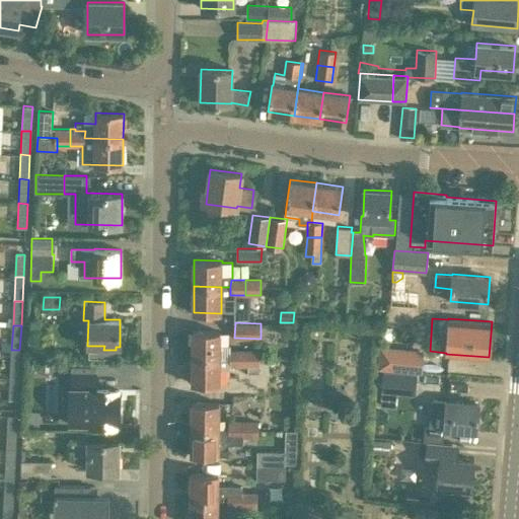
[(220,334),(193,334),(193,358),(229,359),(229,366),(231,366),(244,366),(244,351),(230,351),(230,345),(220,345),(220,334)]
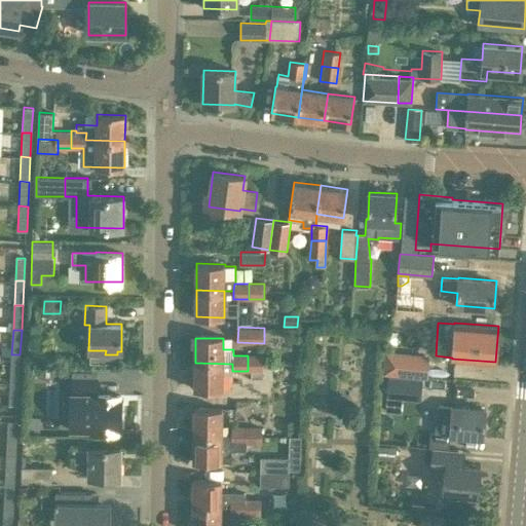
[(386,352),(384,375),(388,375),(421,378),(425,378),(427,357),(386,352)]
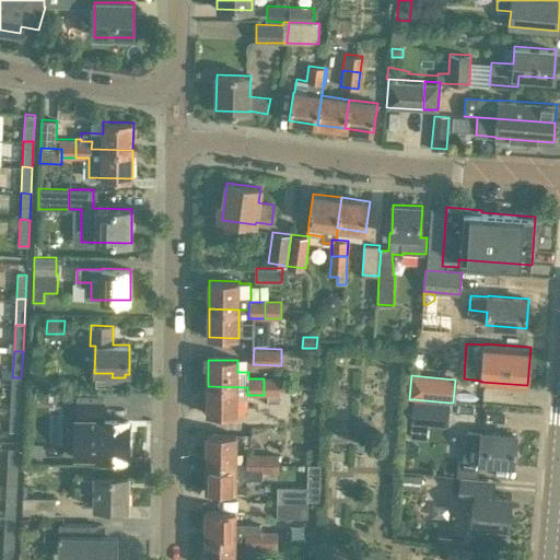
[(11,404),(20,404),(21,377),(12,377),(11,404)]
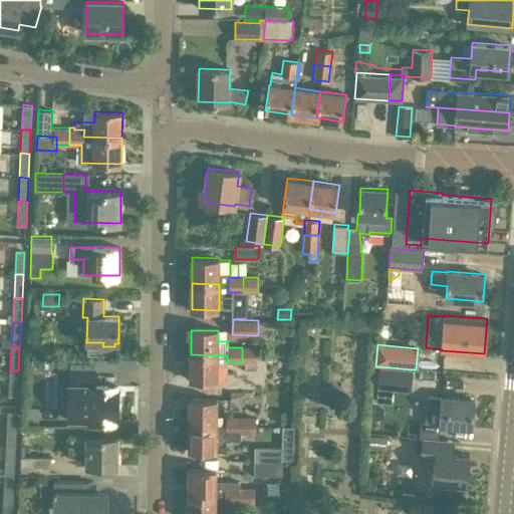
[(257,347),(242,347),(242,362),(246,362),(246,368),(257,368),(257,347)]
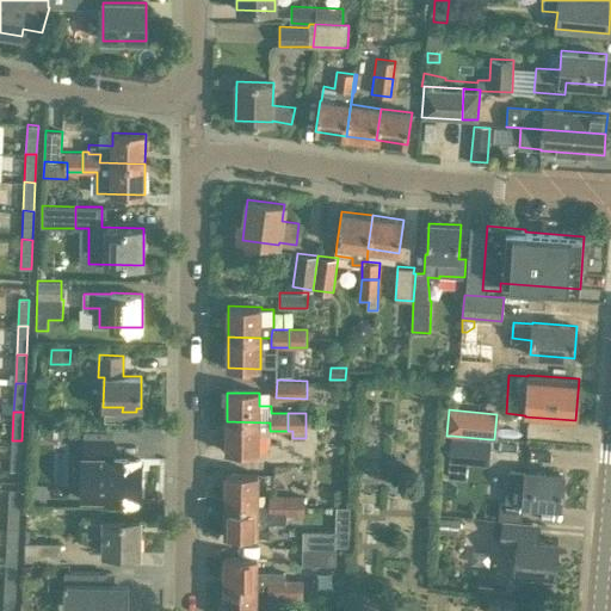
[(227,421),(227,452),(259,452),(259,433),(272,433),(272,431),(270,431),(270,423),(227,421)]
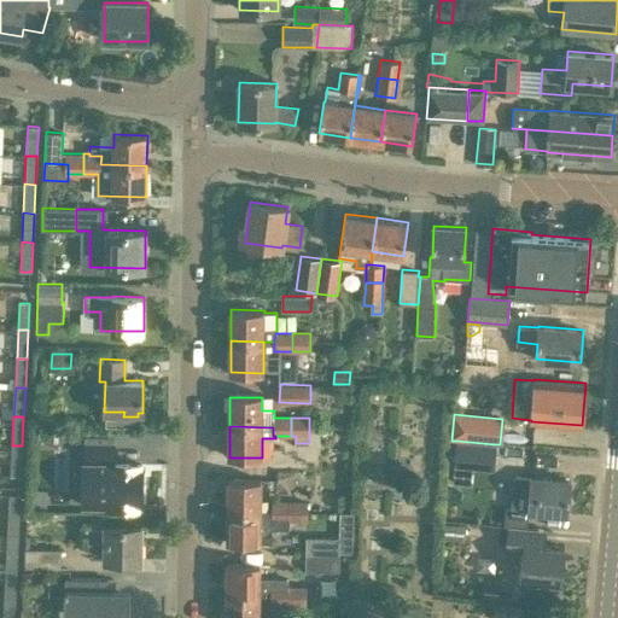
[(143,465),(116,465),(116,436),(86,436),(86,464),(83,464),(82,505),(141,506),(143,465)]
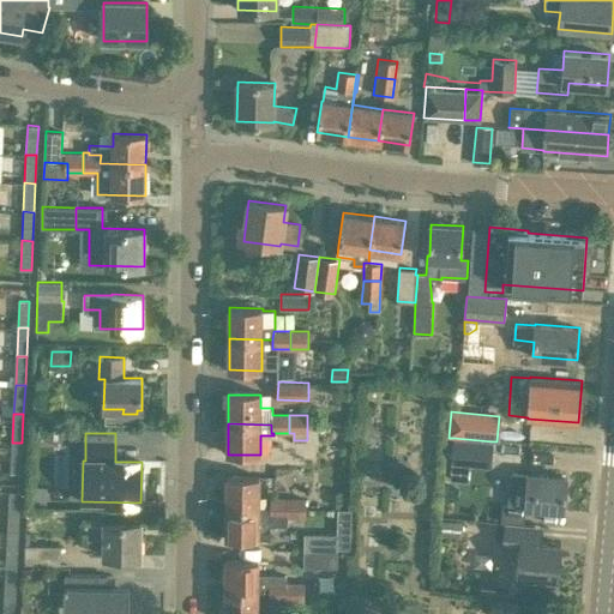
[(469,463),(489,465),(492,441),(453,438),(451,462),(469,463)]
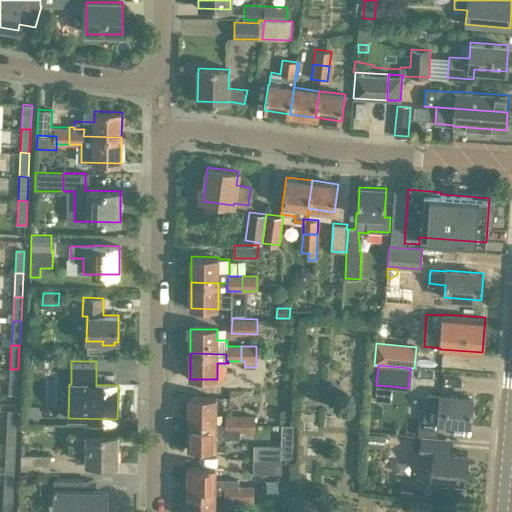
[(18,369),(10,369),(9,394),(17,394),(18,369)]
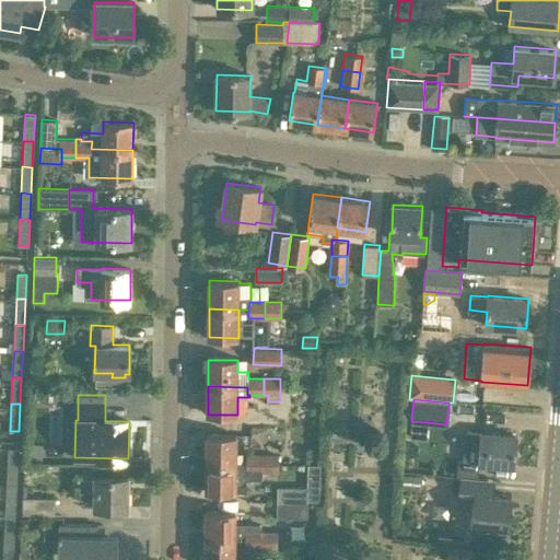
[(514,465),(516,435),(482,432),(482,433),(467,431),(465,453),(480,454),(479,462),(514,465)]
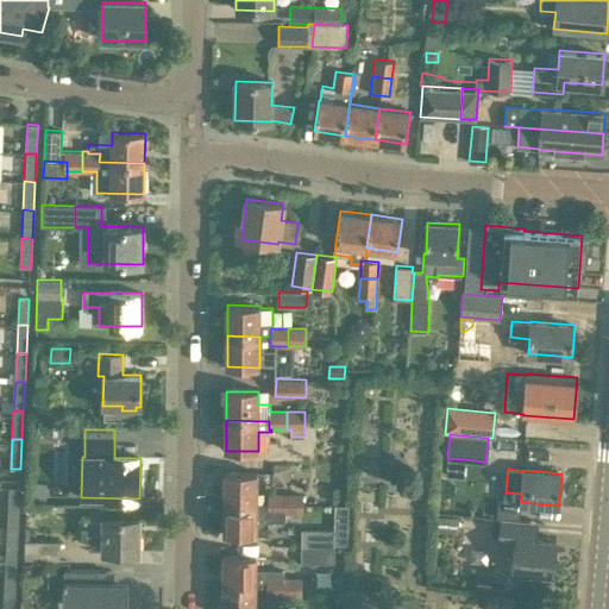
[(257,503),(257,472),(225,472),(225,502),(257,503)]
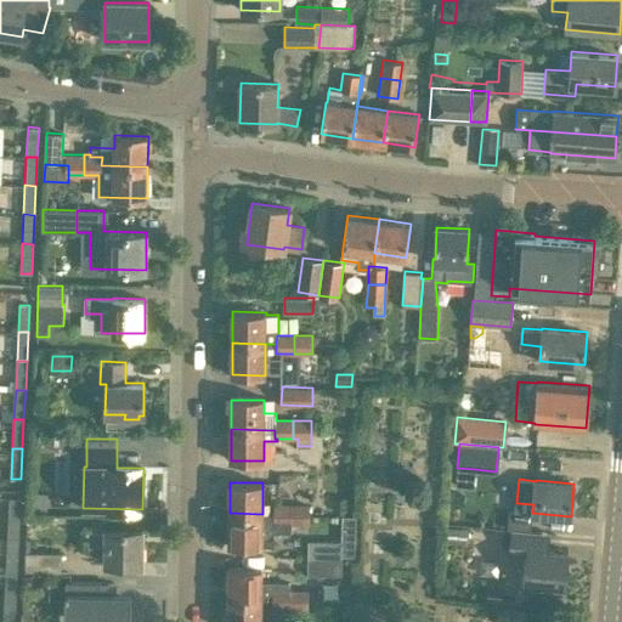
[(30,513),(43,513),(43,492),(30,492),(30,513)]
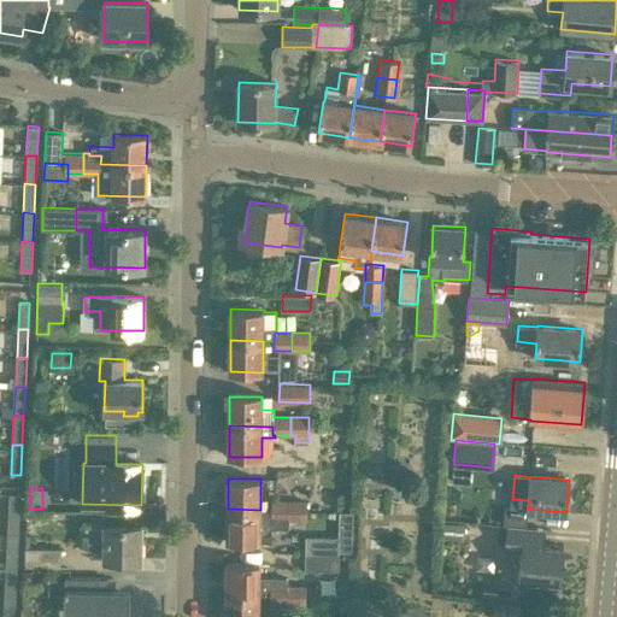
[(272,501),(272,510),(272,519),(289,519),(289,501),(272,501)]
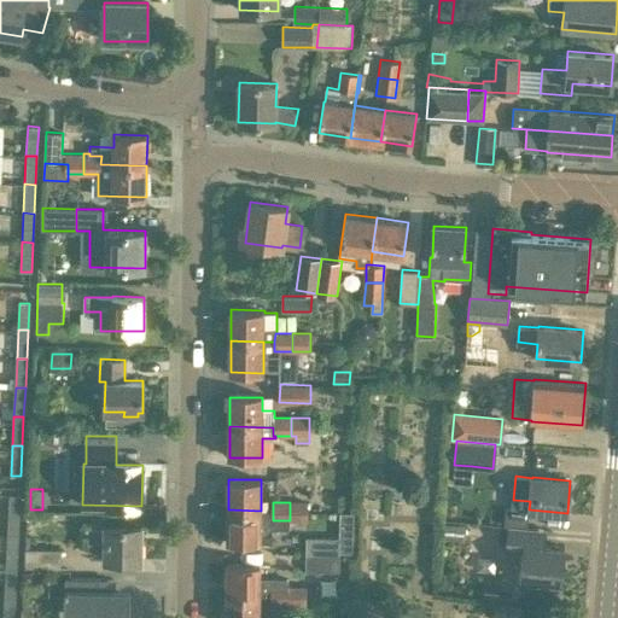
[(308,502),(290,502),(290,520),(308,520),(308,502)]
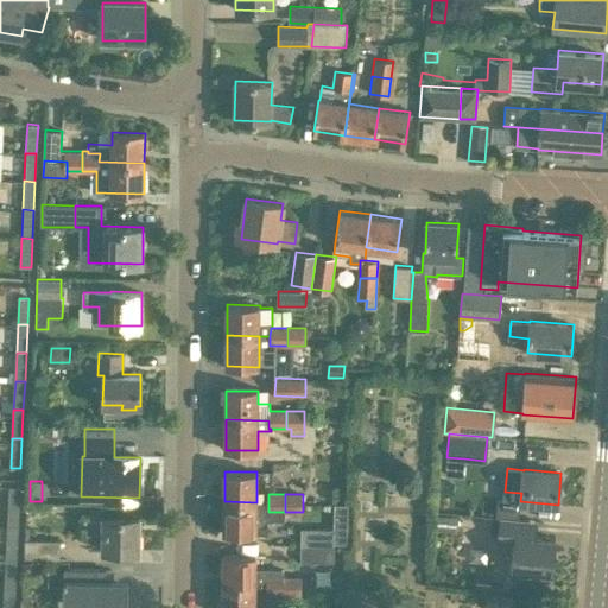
[(10,496),(8,525),(18,526),(19,498),(10,496)]
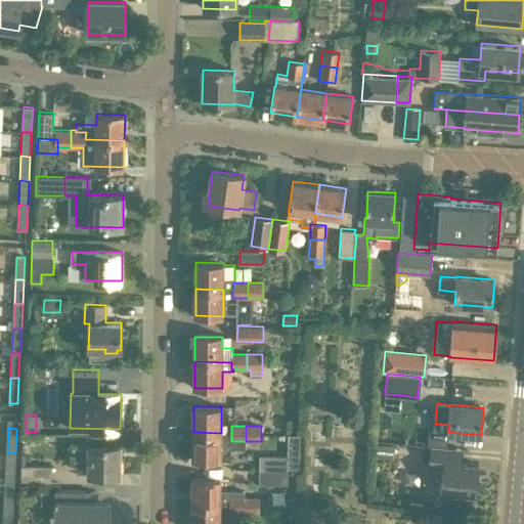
[(221,433),(193,433),(193,459),(231,459),(231,448),(246,448),(246,441),(231,441),(231,433),(221,433)]
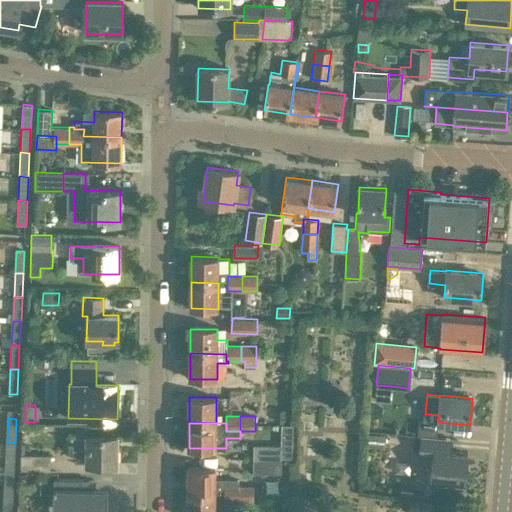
[(368,447),(380,447),(380,435),(380,434),(368,433),(368,435),(368,447)]
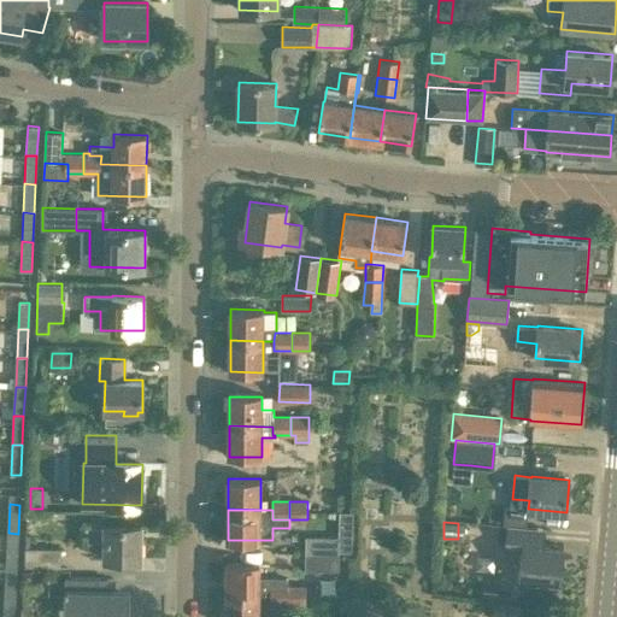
[(140,558),(141,524),(106,524),(106,526),(88,524),(87,539),(105,540),(105,558),(140,558)]
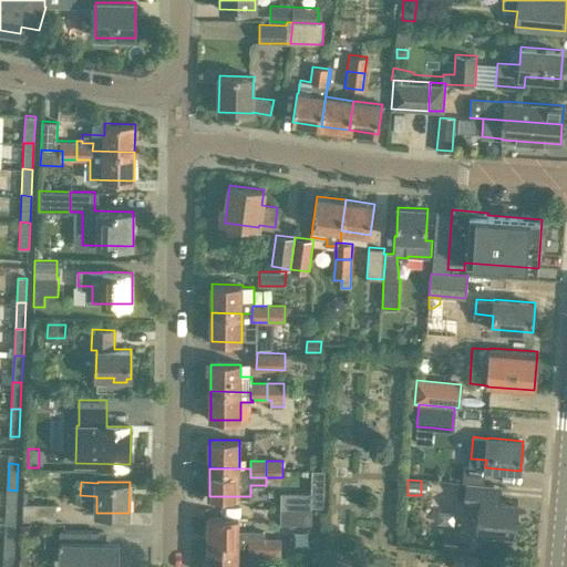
[(515,534),(518,502),(493,500),(494,484),(466,482),(465,505),(480,506),(477,532),(515,534)]
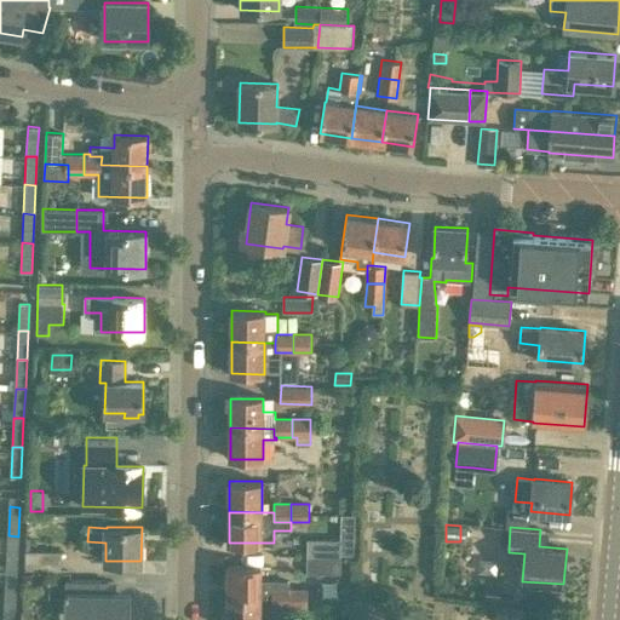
[(9,535),(7,566),(17,566),(18,537),(9,535)]
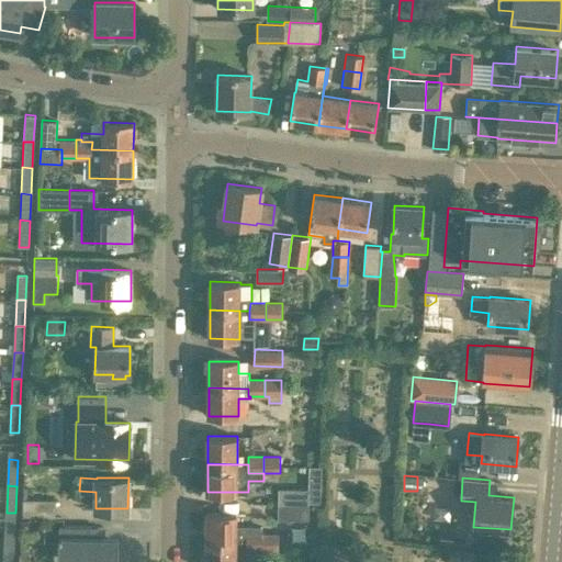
[(279,503),(310,504),(310,487),(279,487),(279,503)]
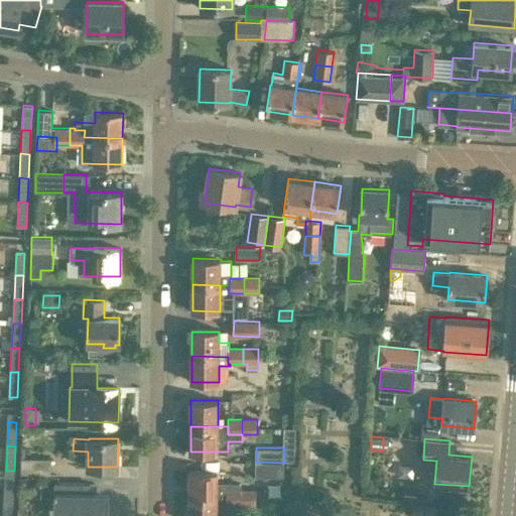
[(51,474),(51,458),(21,458),(21,474),(51,474)]
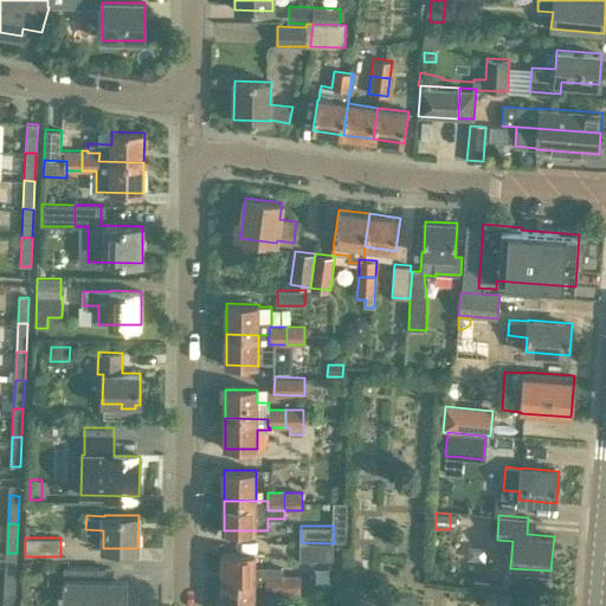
[(334,543),(301,542),(301,560),(334,560),(334,543)]
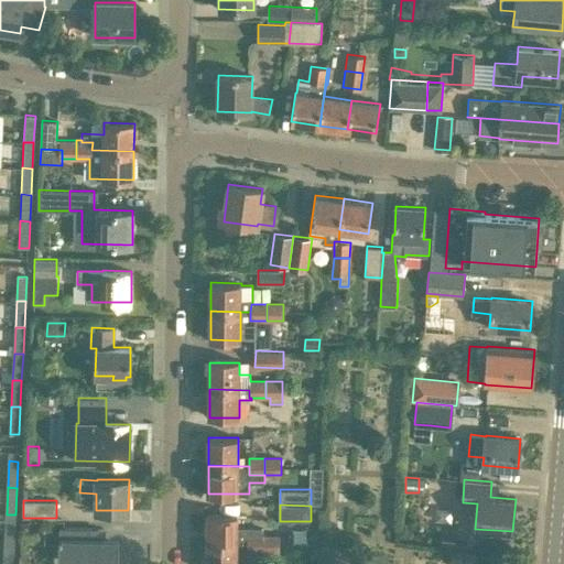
[(7,514),(4,541),(13,541),(15,514),(7,514)]
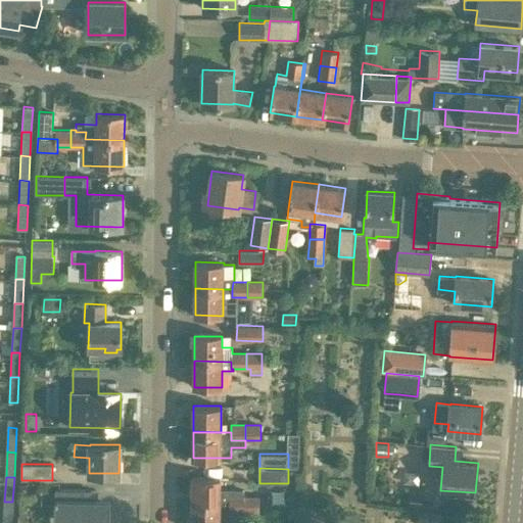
[(244,512),(259,512),(259,496),(245,496),(245,488),(220,488),(221,477),(192,477),(192,503),(220,503),(229,504),(230,496),(244,496),(244,512)]
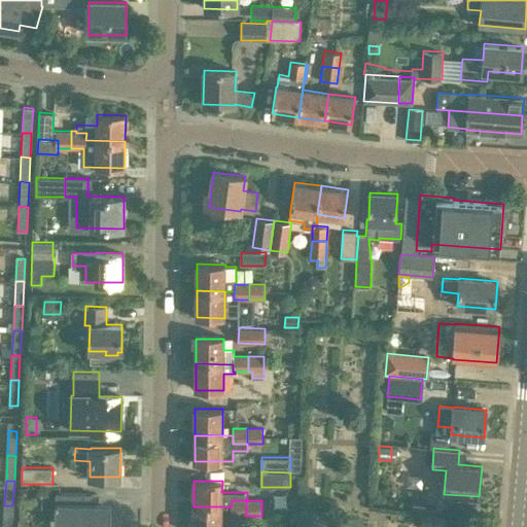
[(106,526),(107,506),(95,506),(96,493),(56,492),(56,522),(74,523),(74,526),(106,526)]
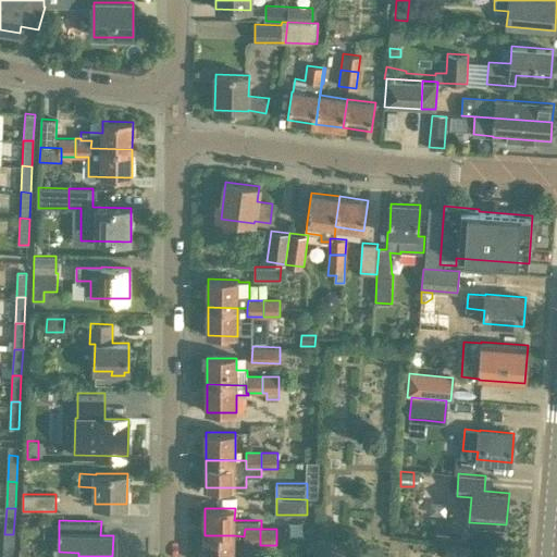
[(51,523),(36,522),(35,533),(50,534),(51,523)]
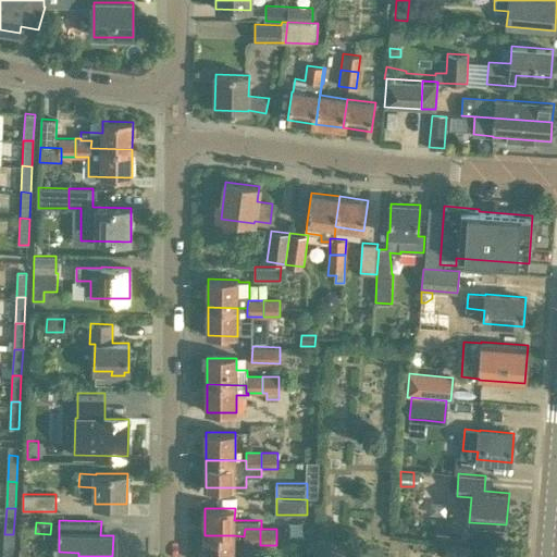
[(244,536),(245,545),(260,545),(260,529),(245,529),(244,536)]
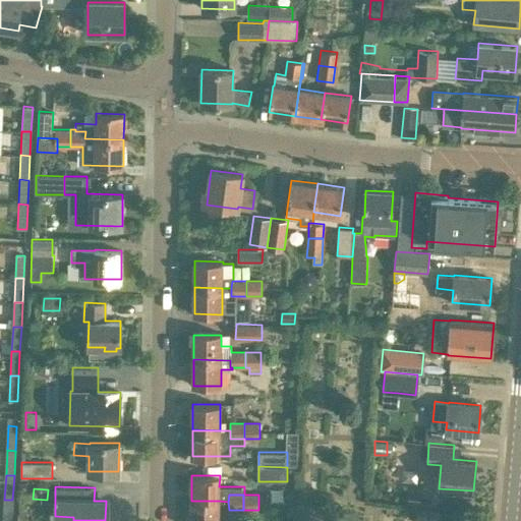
[(420,504),(420,496),(407,495),(407,503),(420,504)]
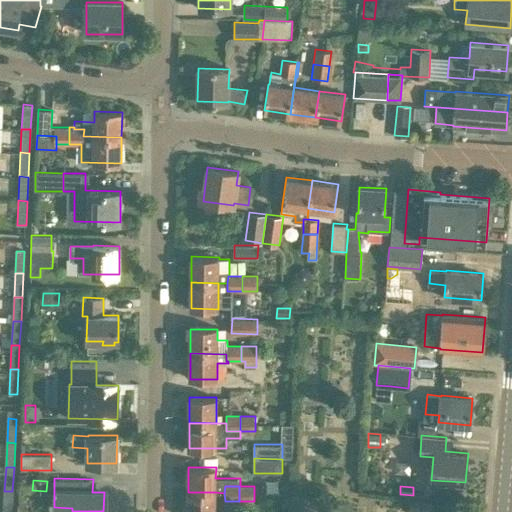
[(4,504),(3,511),(11,511),(12,505),(12,491),(4,491),(4,504)]
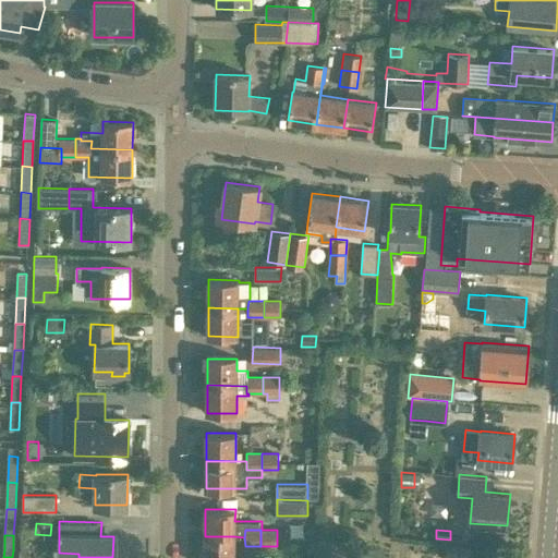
[(205,536),(205,557),(234,557),(234,536),(205,536)]
